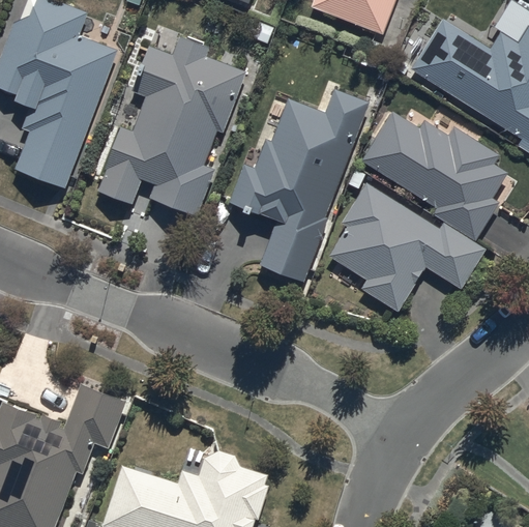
[(16,23),(0,61),(0,87),(19,96),(17,103),(30,108),(23,127),(33,132),(18,170),(64,188),(117,53),(79,37),(88,12),(56,0),(38,0),(30,21),(16,23)]
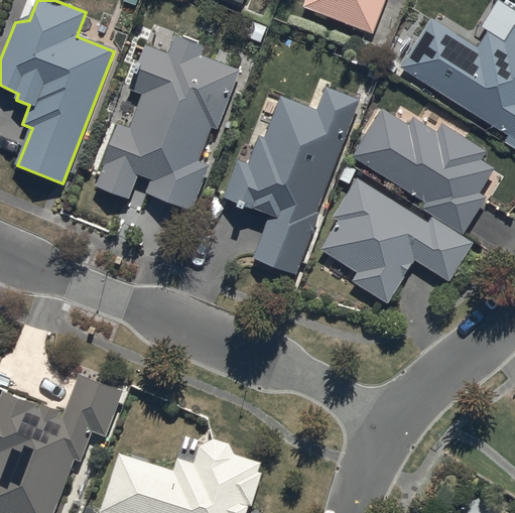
[(304,0),(303,5),(372,32),(384,0),(304,0)]
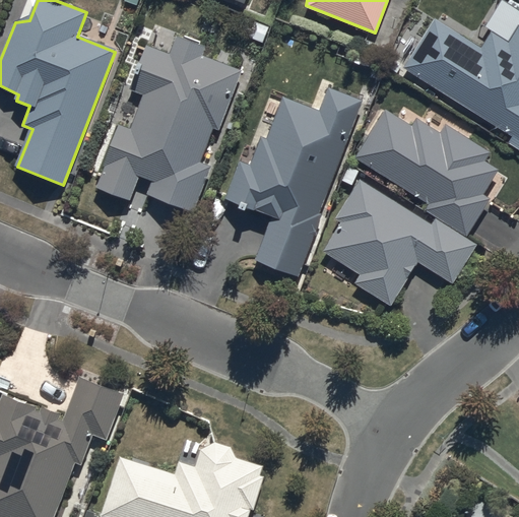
[(435,18),(402,68),(510,134),(507,140),(518,147),(518,25),(517,25),(507,42),(490,31),(479,47),(435,18)]
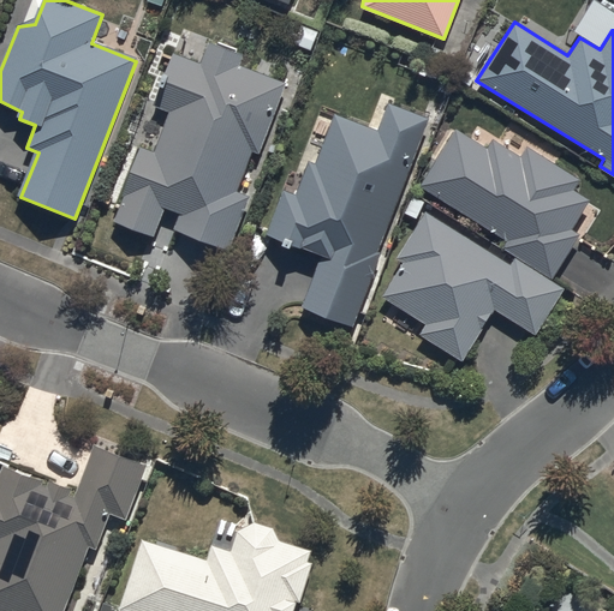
[(145,97),(154,100),(153,105),(170,112),(154,151),(142,147),(114,221),(153,237),(165,208),(225,232),(286,84),(239,65),(243,55),(209,41),(200,64),(173,53),(167,70),(154,65),(150,73),(154,75),(145,97)]
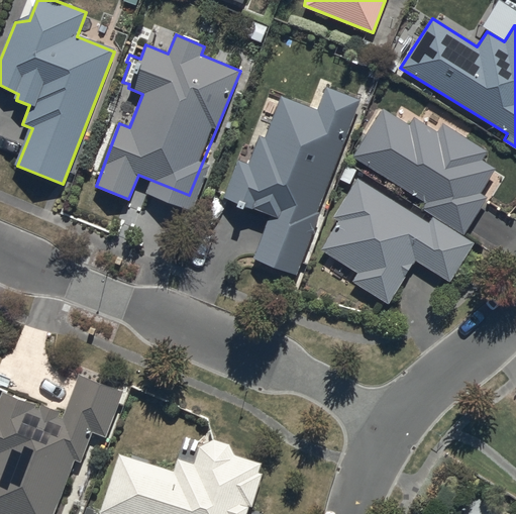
[(254,125),(268,131),(238,207),(268,218),(250,260),(296,277),(320,213),(316,212),(359,100),(325,87),(316,109),(282,96),(269,91),(254,125)]
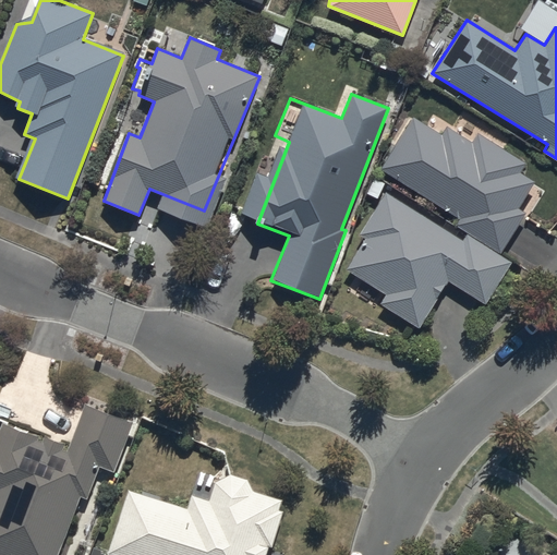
[(412,117),(378,169),(460,218),(456,224),(501,253),(525,215),(517,209),(534,182),(519,173),(524,165),(477,135),(472,144),(445,127),(440,134),(412,117)]
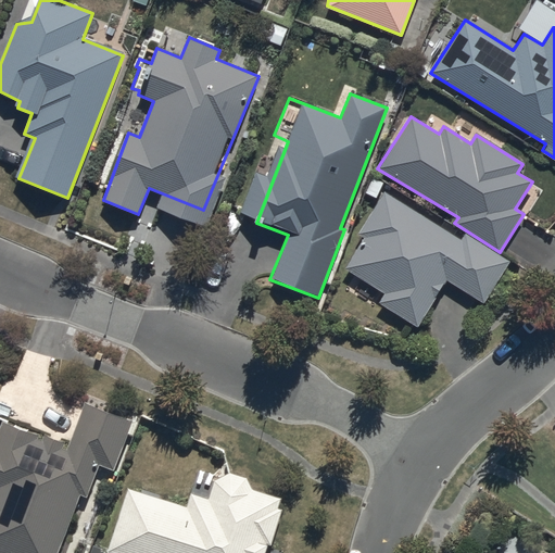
[(363,238),(343,268),(385,293),(378,302),(417,326),(446,280),(483,303),(508,262),(464,234),(459,240),(383,192),(357,235),(363,238)]
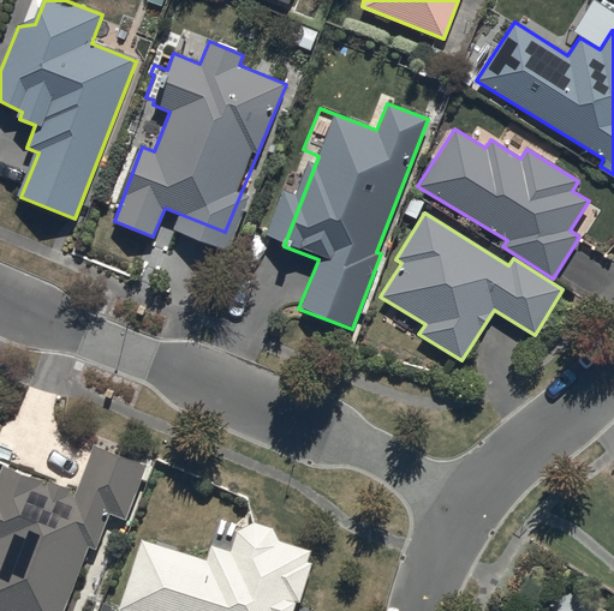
[(0,610),(63,610),(89,546),(97,550),(112,513),(127,519),(149,463),(95,443),(73,497),(70,496),(73,487),(52,479),(48,486),(43,485),(45,479),(4,463),(0,473),(0,610)]
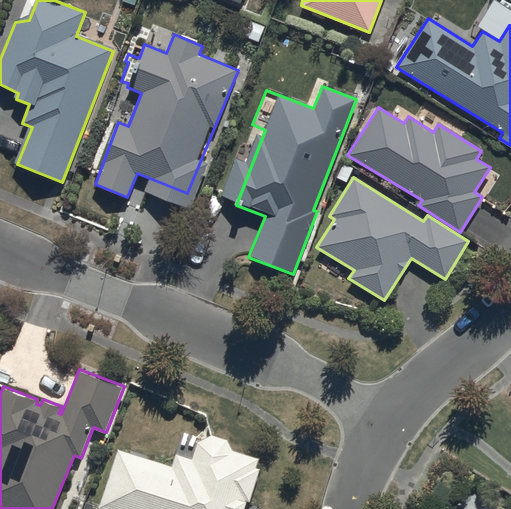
[(118,448),(100,507),(104,508),(243,508),(246,501),(248,502),(259,469),(255,468),(258,460),(232,451),(227,440),(212,436),(196,442),(190,459),(175,454),(171,465),(118,448)]
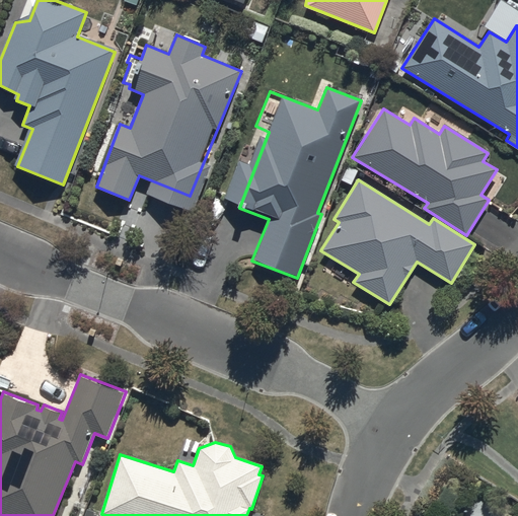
All buildings are outlined.
